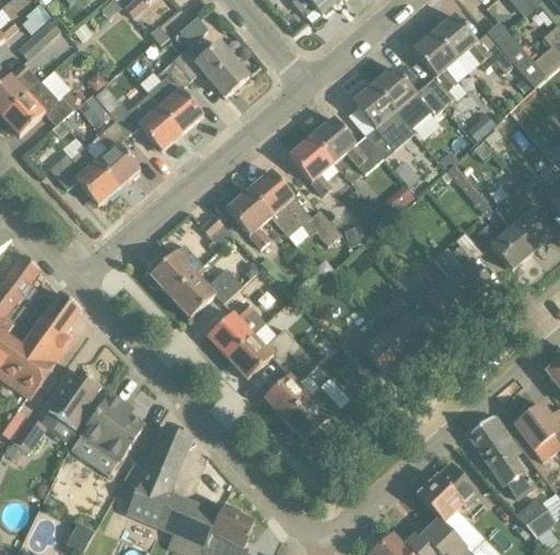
[(133,0),(125,8),(132,18),(152,0),(133,0)]
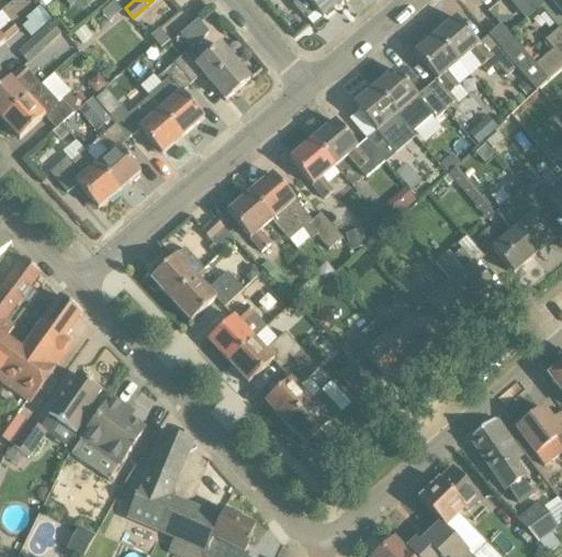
[(294,0),(293,1),(305,15),(316,7),(323,14),(339,0),(294,0)]
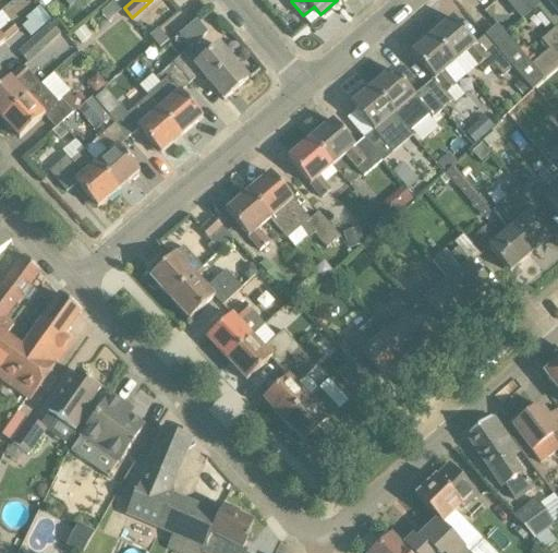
[(494,0),(507,0),(522,16),(534,5),(541,0),(494,0)]
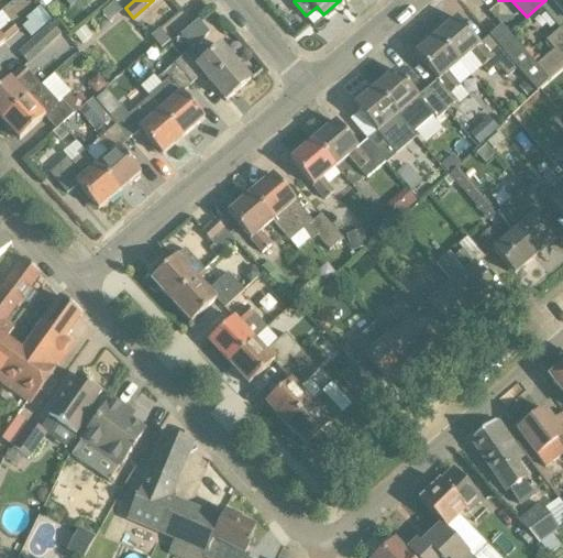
[(516,40),(549,77),(562,64),(562,0),(553,0),(562,11),(562,22),(545,37),(553,46),(536,61),(517,39),(516,40)]
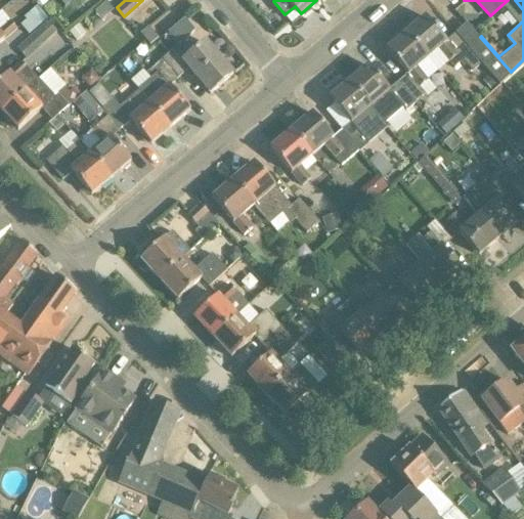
[(20,22),(28,30),(47,13),(37,2),(24,13),(26,16),(20,22)]
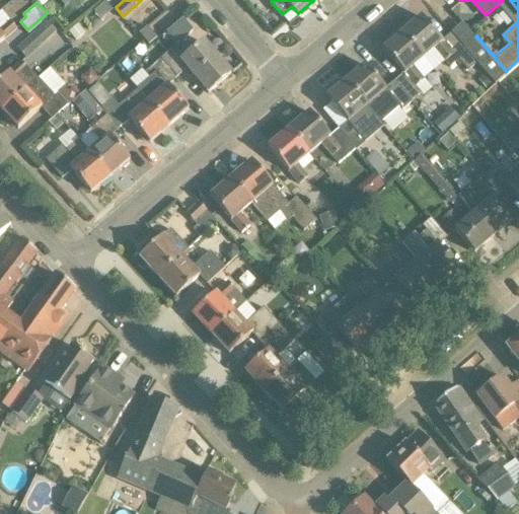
[(476,61),(464,47),(451,30),(442,39),(421,14),(401,30),(423,55),(434,46),(449,65),(458,58),(467,69),(476,61)]
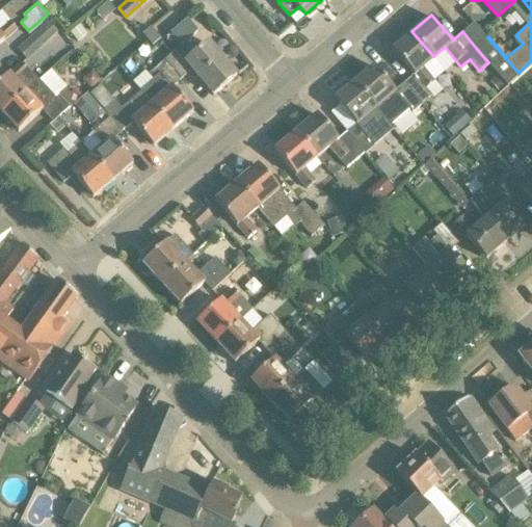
[(187,17),(170,30),(181,43),(197,28),(187,17)]
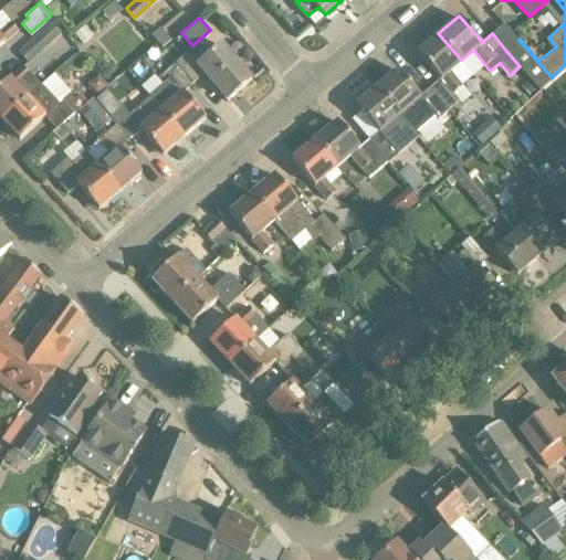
[(0,43),(18,29),(11,20),(0,29),(0,43)]
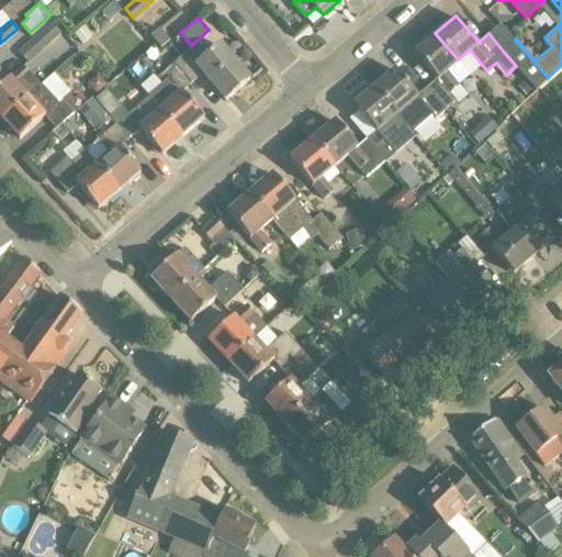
[(62,31),(52,20),(20,48),(30,59),(62,31)]
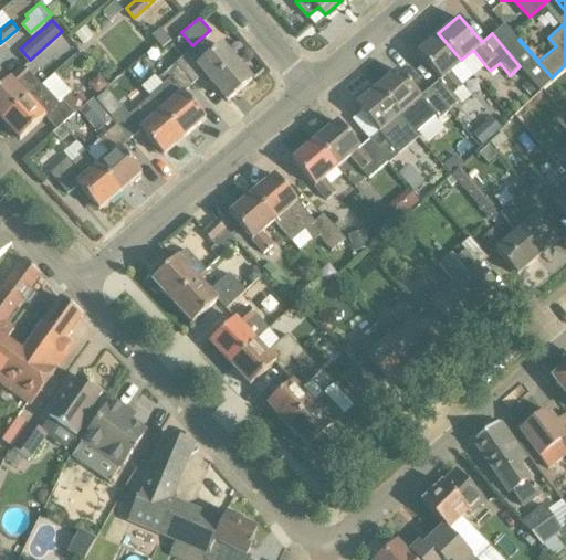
[(85,23),(75,31),(83,41),(93,32),(85,23)]
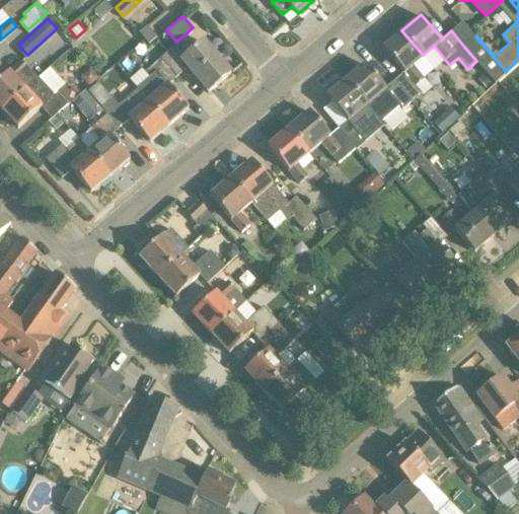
[(147,24),(139,30),(149,42),(157,35),(147,24)]
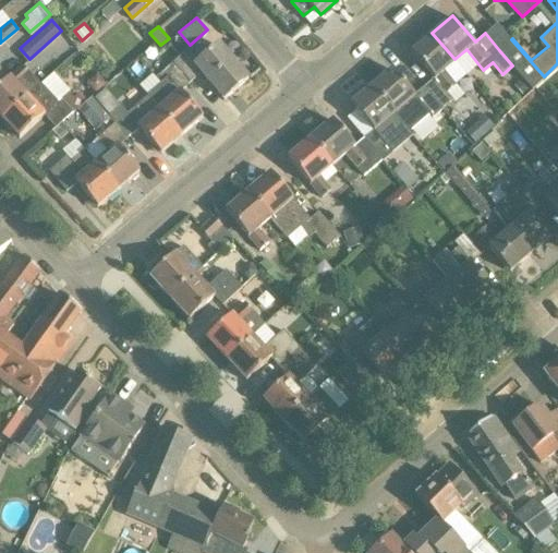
[(411,50),(433,75),(423,84),(441,106),(452,96),(447,89),(455,83),(444,69),(455,59),(432,33),(411,50)]
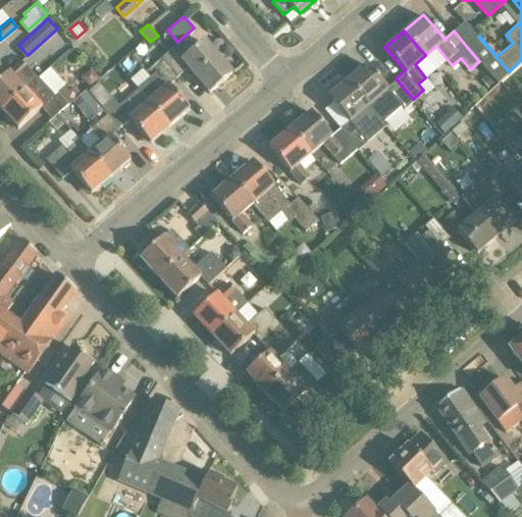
[(478,37),(467,47),(479,61),(498,83),(509,71),(478,37)]
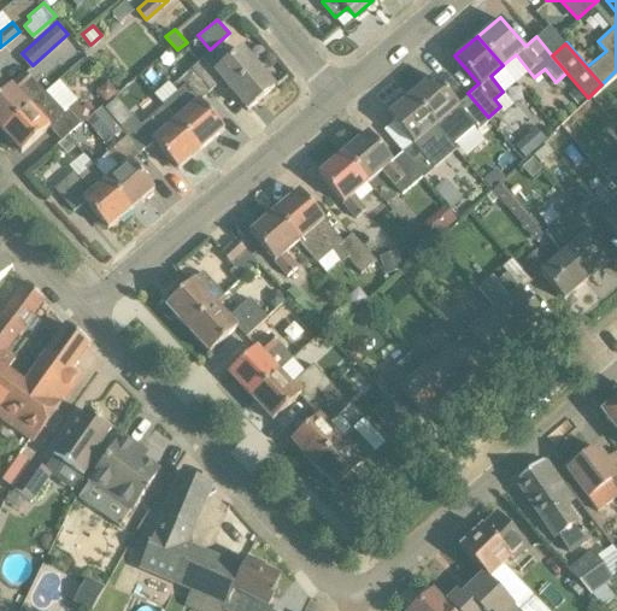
[(222,64),(210,51),(191,66),(210,88),(222,78),(247,107),(274,84),(263,71),(262,71),(241,47),(222,64)]
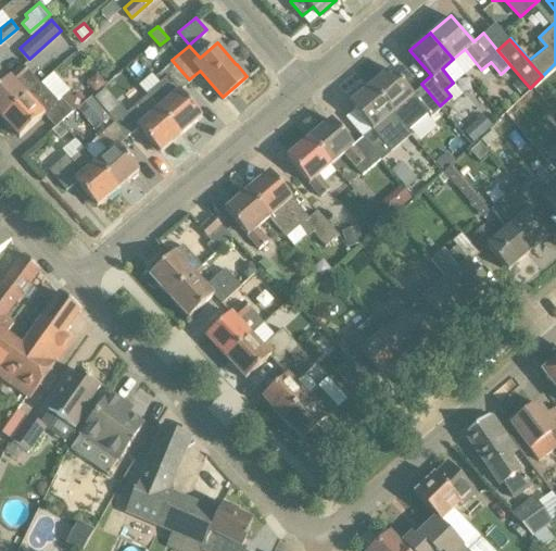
[(154,75),(160,82),(161,83),(148,94),(180,133),(201,114),(179,88),(189,79),(172,60),(154,75)]
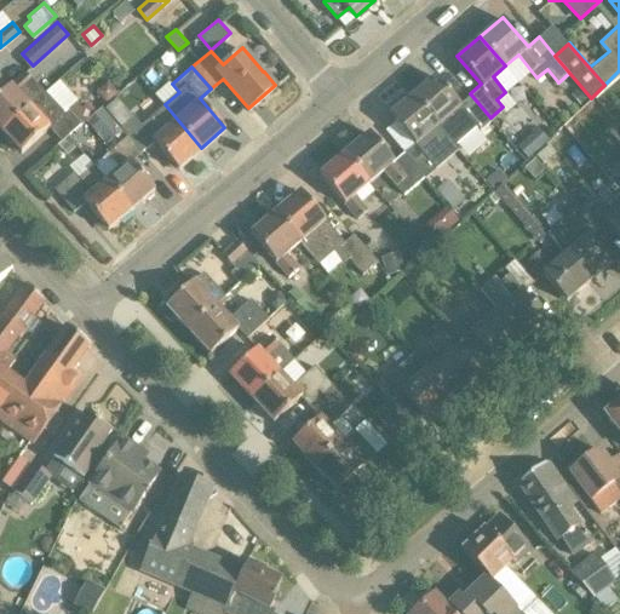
[(0,127),(1,130),(44,91),(24,70),(0,92),(0,127)]
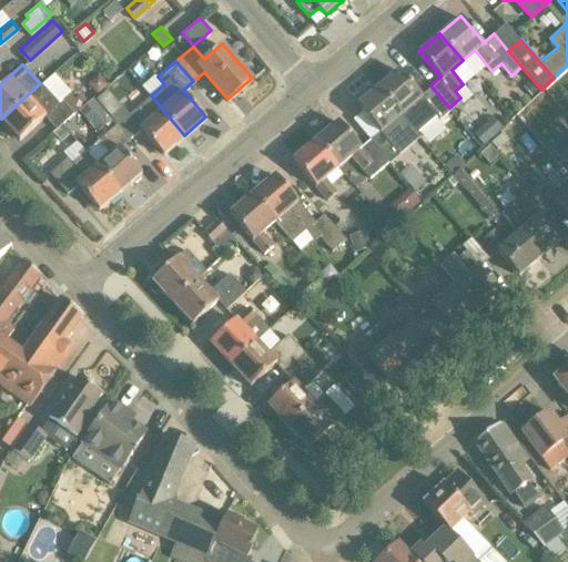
[(377,85),(401,113),(413,103),(424,116),(433,126),(444,119),(440,115),(449,108),(430,85),(421,94),(398,68),(377,85)]
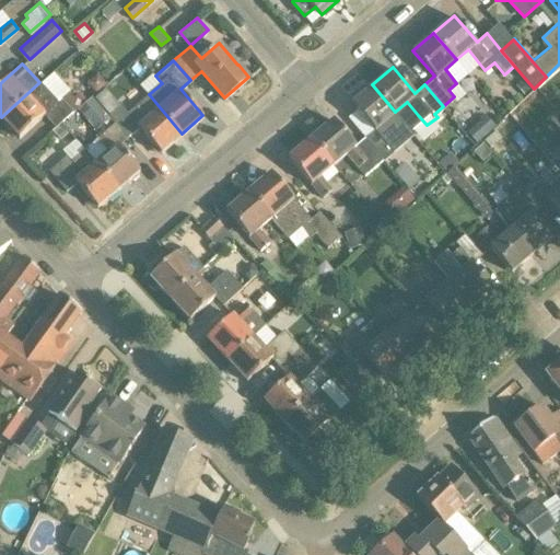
[(58,96),(69,88),(55,69),(43,77),(58,96)]
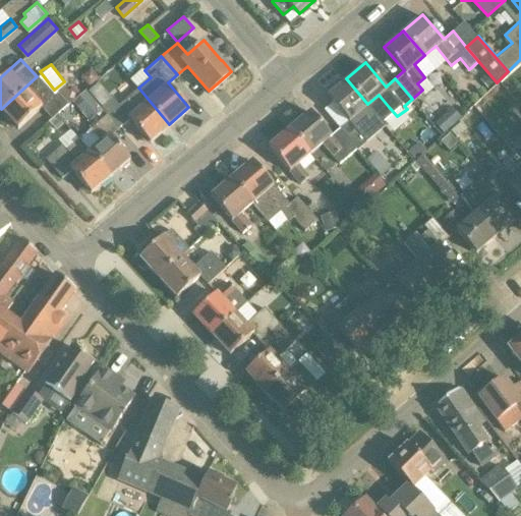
[(81,75),(90,84),(100,76),(92,66),(81,75)]
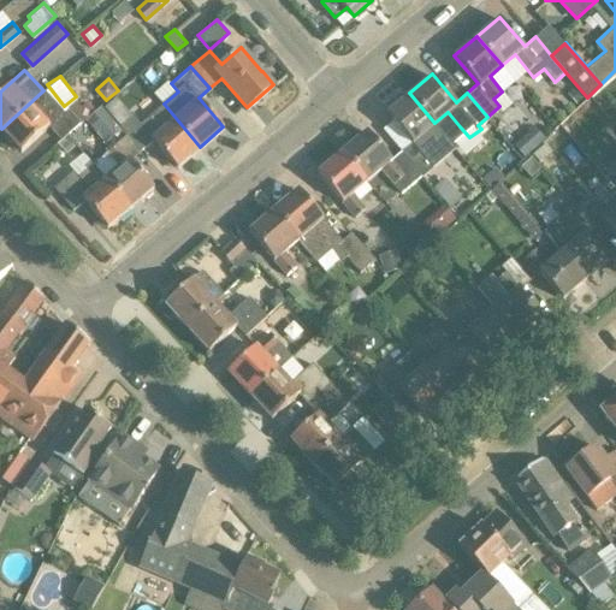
[(574,84),(568,92),(578,101),(584,94),(574,84)]
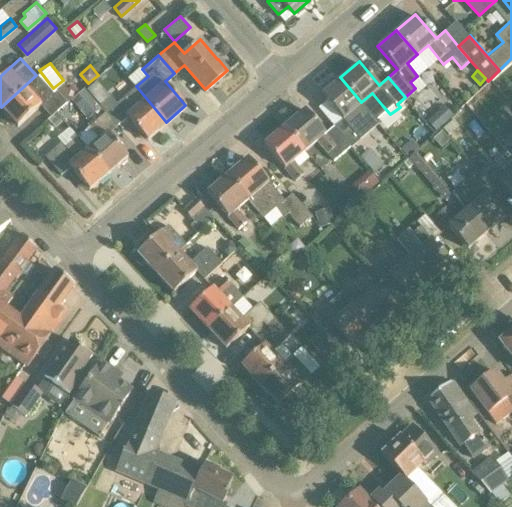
[(51,115),(57,110),(72,97),(74,95),(63,82),(55,89),(52,92),(36,75),(1,107),(17,124),(40,103),(51,115)]
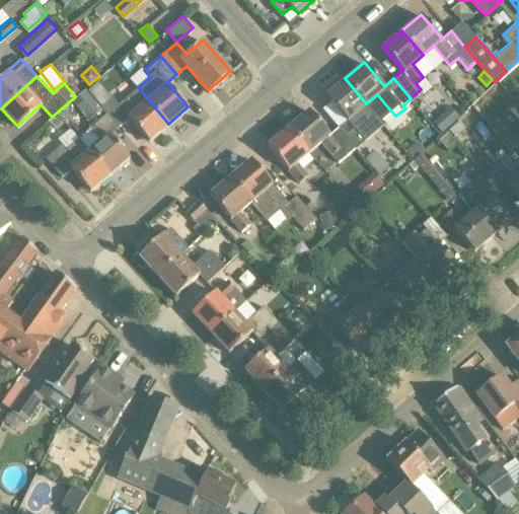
[(383,123),(366,103),(345,78),(326,94),(347,119),(338,126),(356,146),(383,123)]
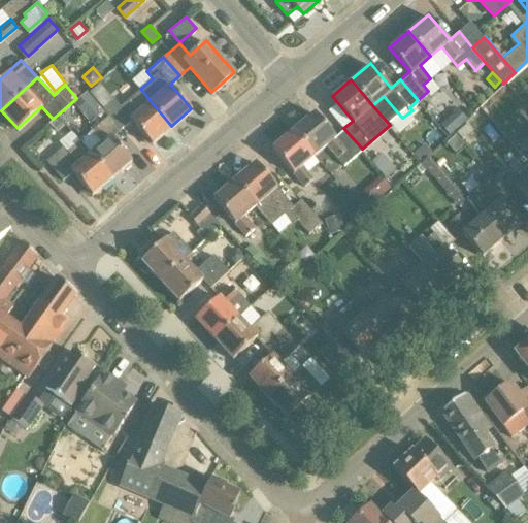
[(88,89),(76,98),(74,100),(89,119),(103,107),(88,89)]
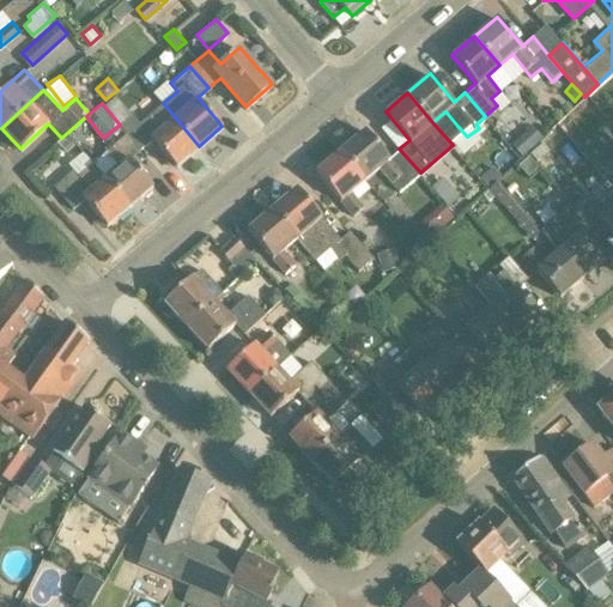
[(120,125),(139,149),(152,138),(176,165),(199,146),(163,103),(140,121),(133,113),(120,125)]
